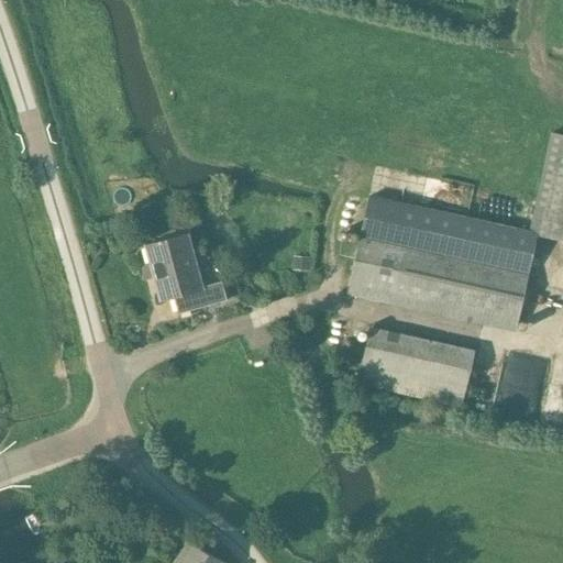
[(527,234),(528,234),(562,242),(562,135),(549,133),(527,234)]
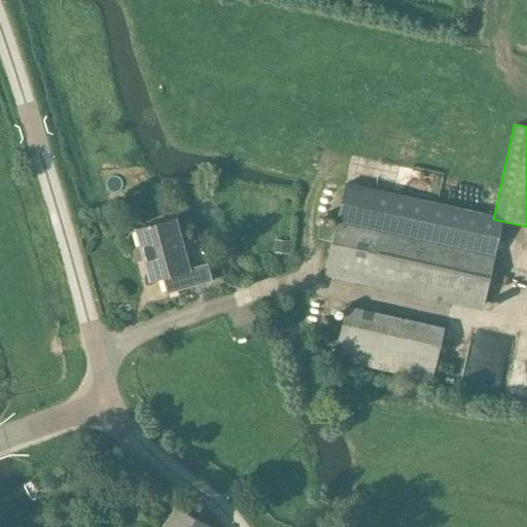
[(343,188),(338,210),(323,277),(481,312),(496,245),(501,222),(343,188)]
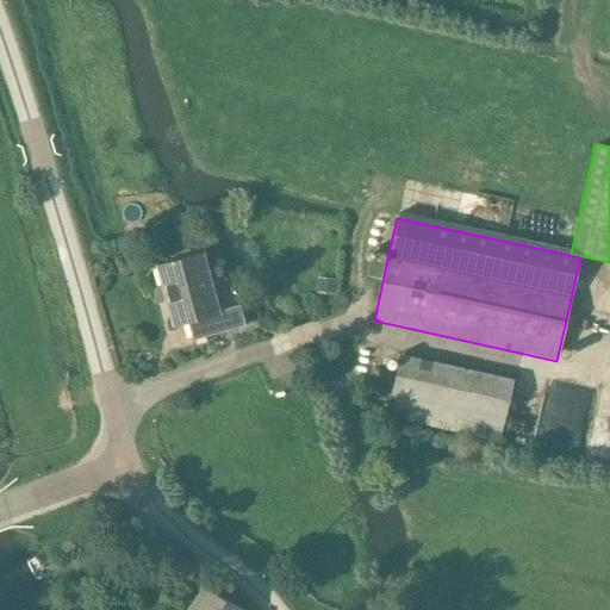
[(172,325),(187,322),(192,341),(246,325),(240,305),(218,311),(203,254),(155,267),(172,325)]
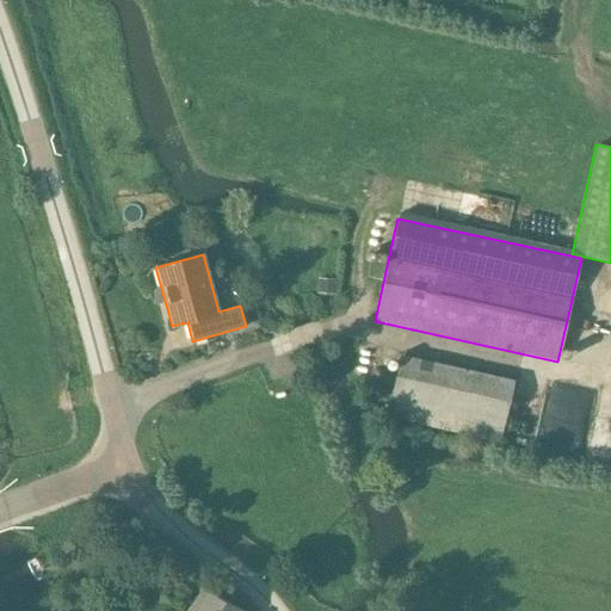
[(320,279),(319,294),(334,295),(334,279),(320,279)]
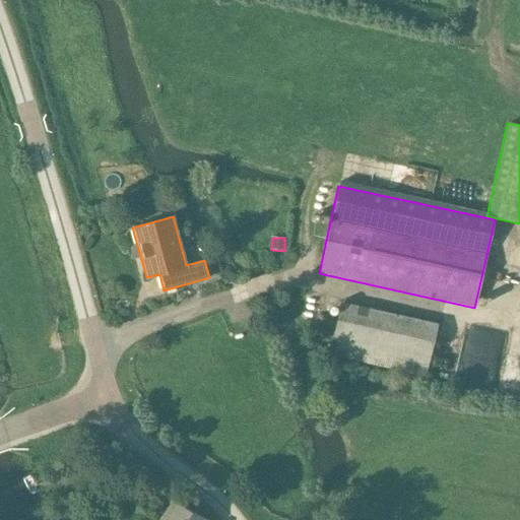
[(331,302),(322,346),(421,366),(431,320),(331,302)]
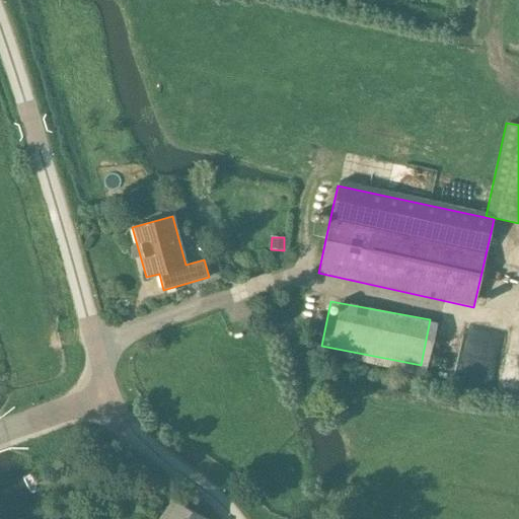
[(518,386),(518,349),(511,349),(507,385),(518,386)]
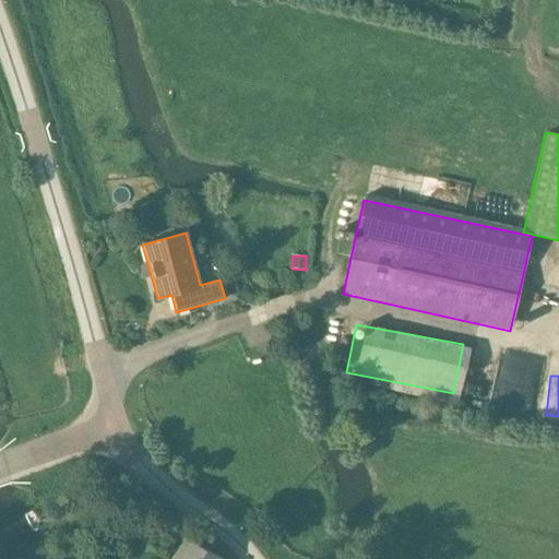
[(202,558),(199,557),(202,549),(182,538),(170,558),(202,558)]
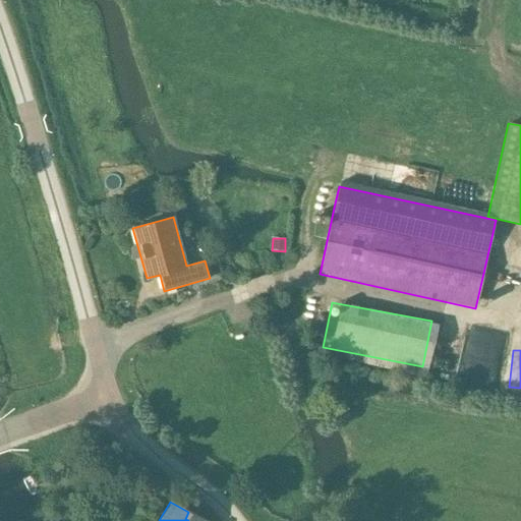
[(205,520),(188,512),(185,519),(188,520),(205,520)]
